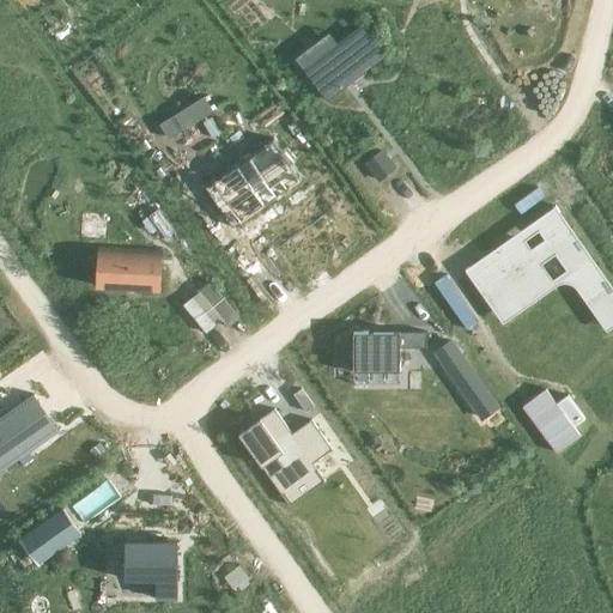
[(362,26),(304,70),(327,99),(384,56),(362,26)]
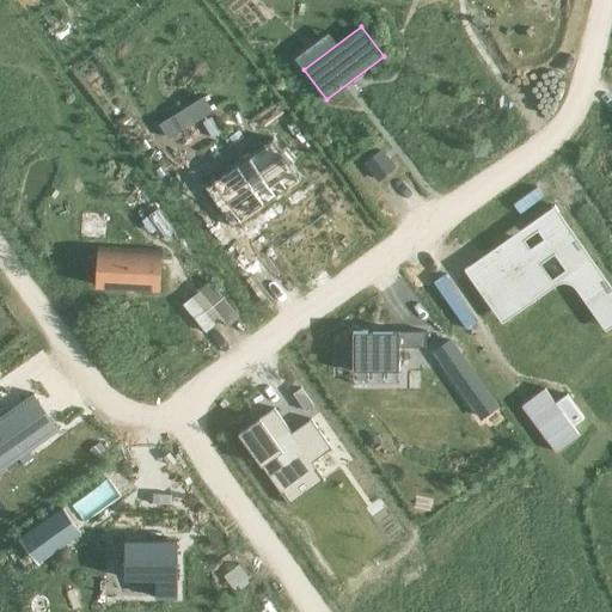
[(239,130),(230,138),(234,145),(244,138),(239,130)]
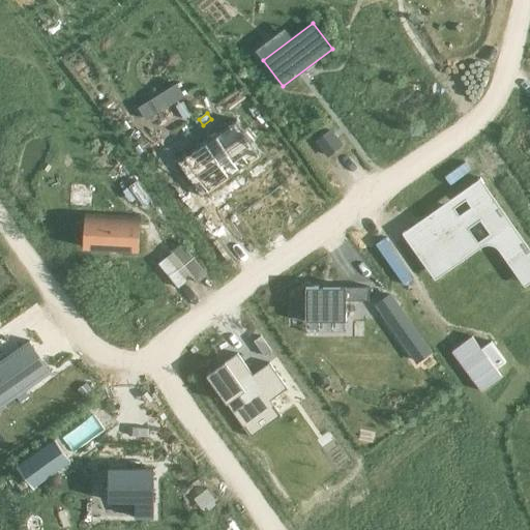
[(233,119),(176,164),(202,197),(259,152),(233,119)]
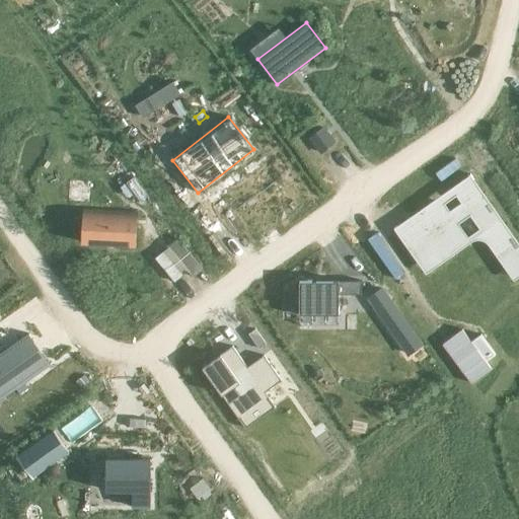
[(319,126),(306,136),(317,150),(329,140),(319,126)]
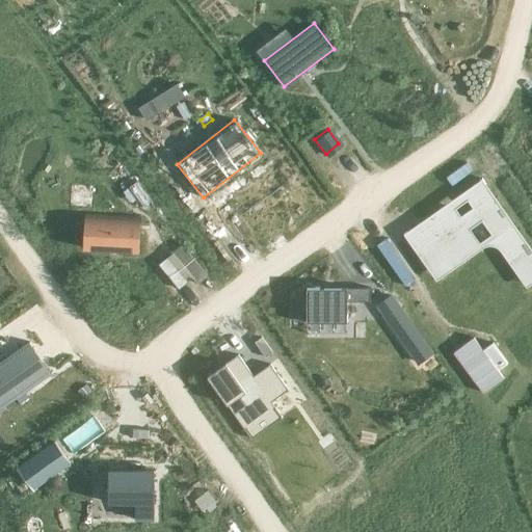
[(406,233),(404,235),(407,239),(408,238),(422,256),(432,248),(446,267),(480,243),(470,230),(482,220),(528,285),(531,281),(531,253),(483,183),(484,182),(482,179),(480,180),(481,182),(463,194),(473,207),(461,216),(456,209),(442,219),(437,213),(408,234),(406,233)]
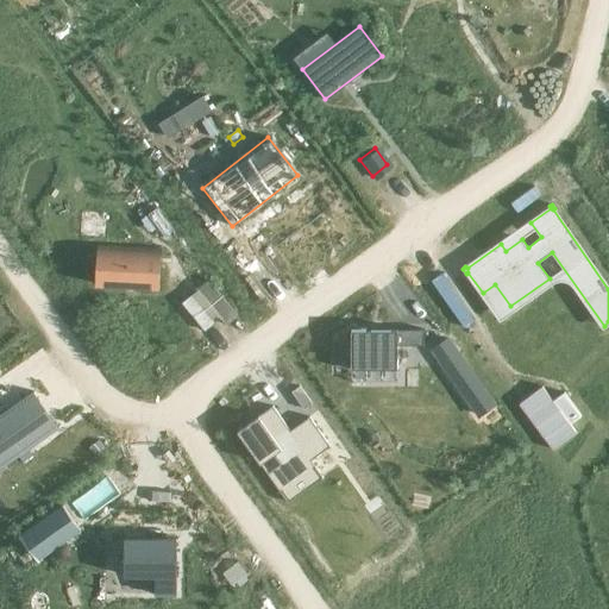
[(94,282),(94,284),(161,288),(162,286),(159,286),(161,252),(163,252),(163,249),(96,245),(96,249),(99,249),(96,282),(94,282)]
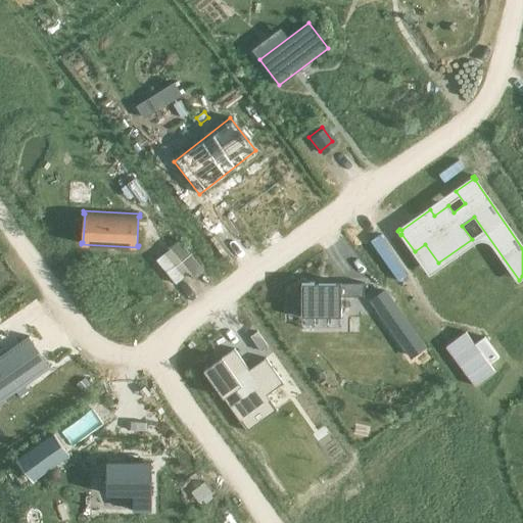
[(301,293),(289,293),(289,316),(337,316),(341,316),(341,296),(364,297),(364,283),(315,283),(301,283),(301,293)]
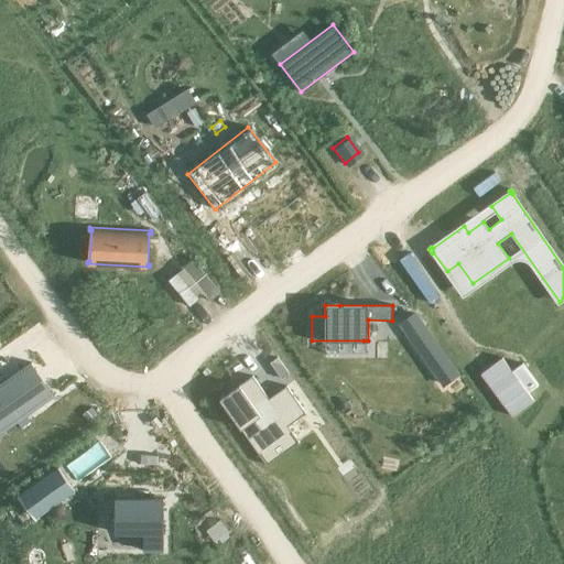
[(270,364),(275,371),(283,366),(278,358),(270,364)]
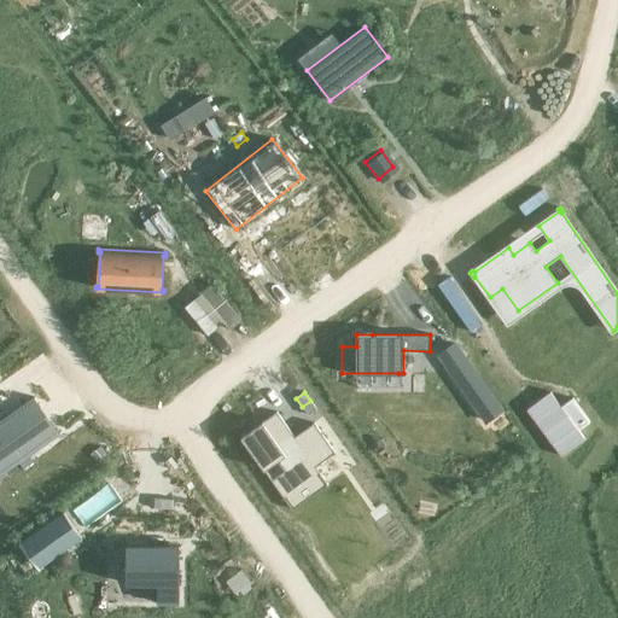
[(33,397),(0,420),(0,476),(59,435),(58,433),(57,435),(33,400),(34,398),(33,397)]
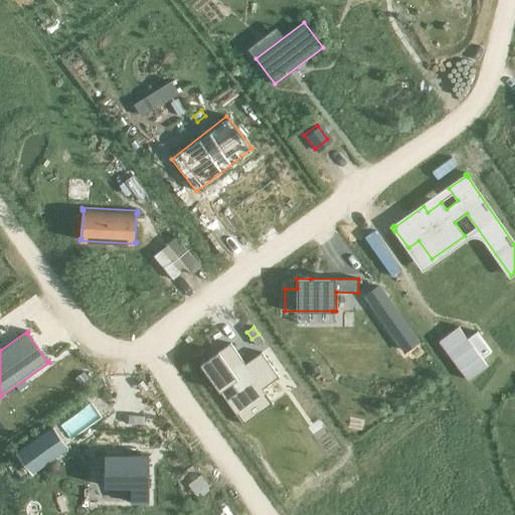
[(219,355),(203,367),(220,391),(231,384),(237,392),(226,399),(238,416),(268,395),(263,388),(279,377),(262,352),(245,364),(230,343),(218,352),(219,355)]
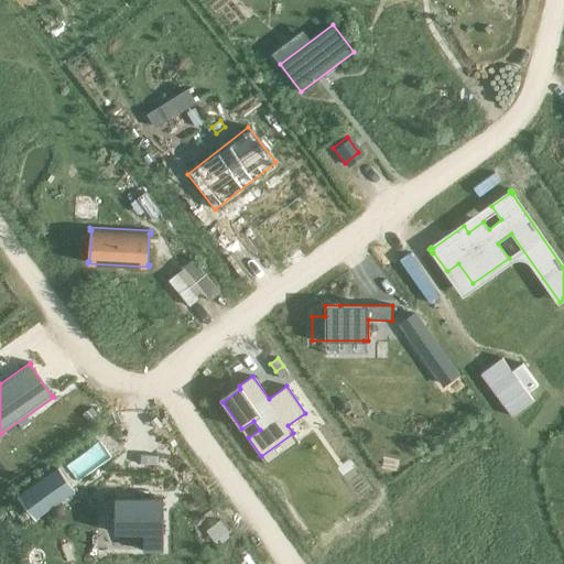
[(58,469),(19,497),(35,519),(74,491),(58,469)]
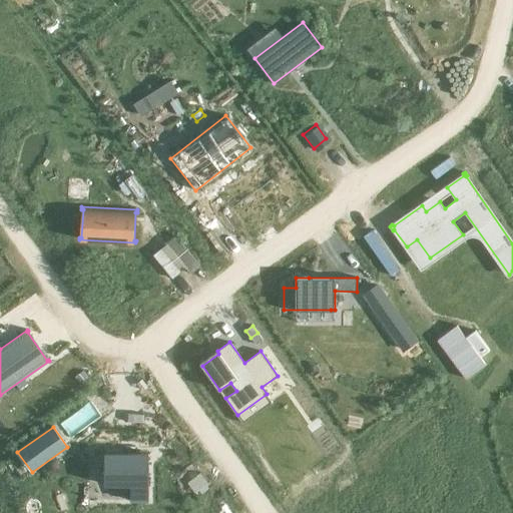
[(148,453),(104,453),(104,485),(130,485),(130,501),(148,501),(148,453)]
